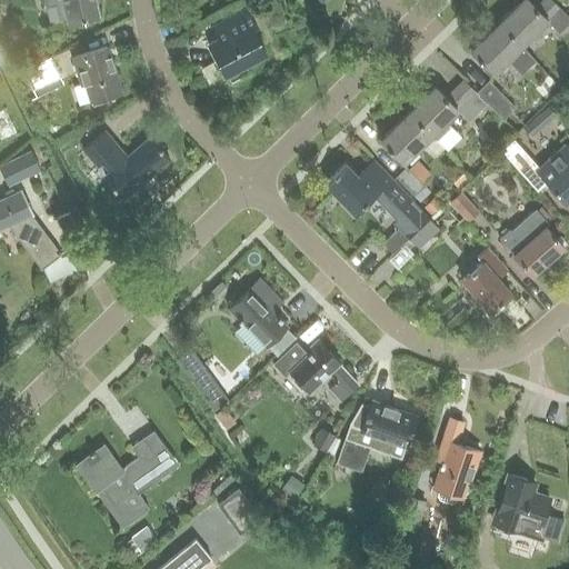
[(93,0),(42,0),(45,8),(56,5),(59,21),(68,19),(69,23),(80,20),(81,25),(95,21),(93,18),(98,17),(93,0)]
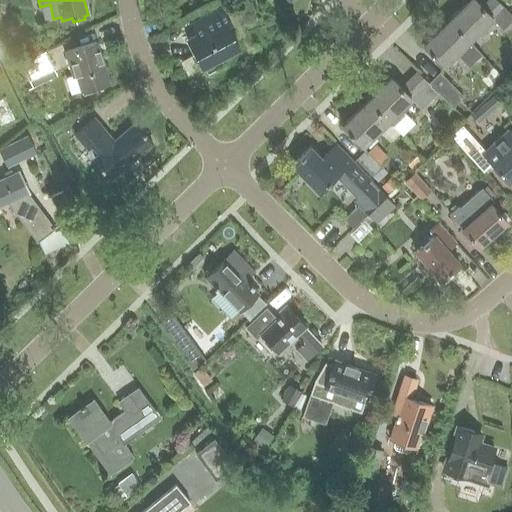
[(470,41),(492,19),(502,30),(511,20),(511,15),(496,0),(489,0),(483,7),(476,0),(469,0),(449,20),(470,41)]
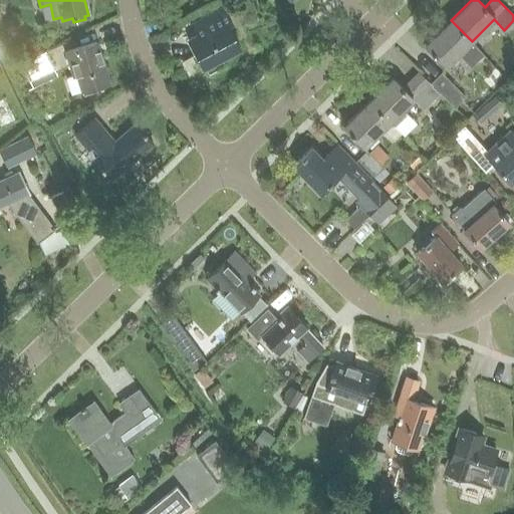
[(203,67),(205,66),(209,74),(225,65),(221,58),(240,48),(225,21),(229,19),(223,7),(198,20),(203,31),(188,38),(203,67)]
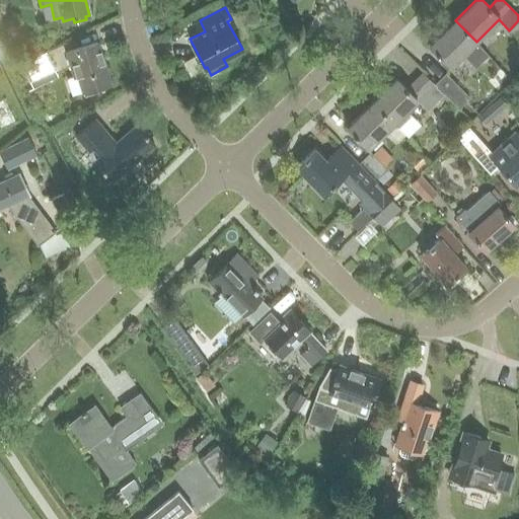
[(448,69),(463,54),(476,66),(489,54),(476,42),(455,20),(430,46),(439,55),(437,57),(448,69)]
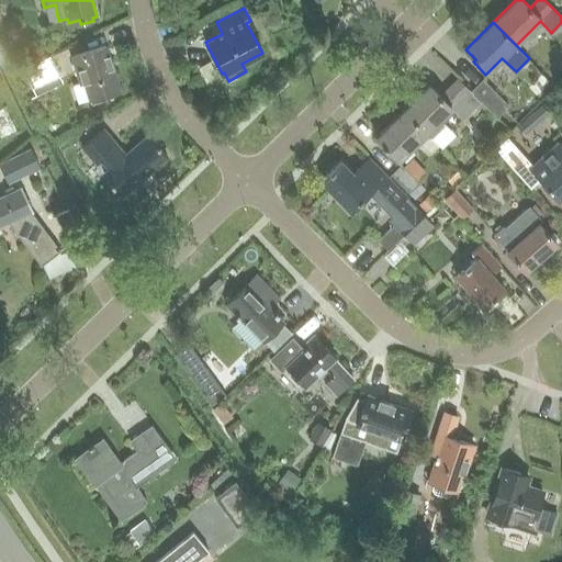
[(90,100),(119,91),(104,46),(71,56),(80,83),(71,86),(78,103),(90,100)]
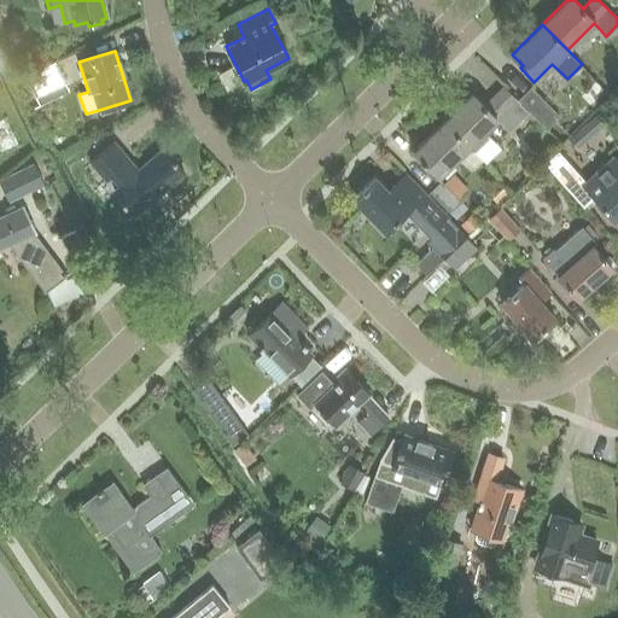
[(25,73),(40,105),(52,99),(48,91),(65,83),(54,59),(25,73)]
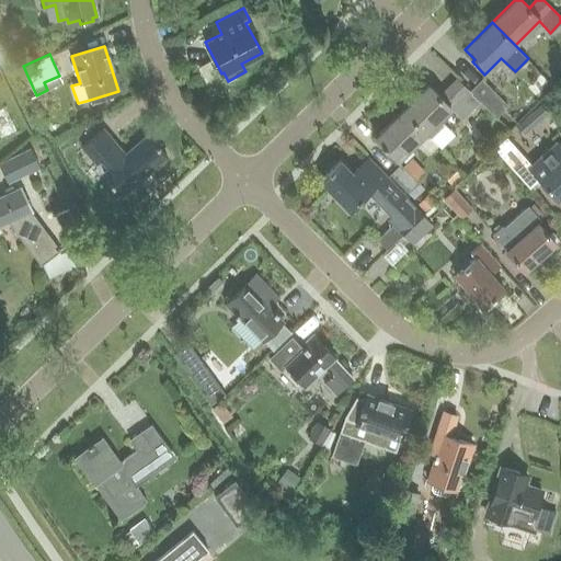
[(439,119),(450,109),(461,119),(479,103),(471,95),(471,94),(457,79),(439,96),(428,86),(402,111),(425,134),(424,134),(435,146),(450,130),(439,119)]
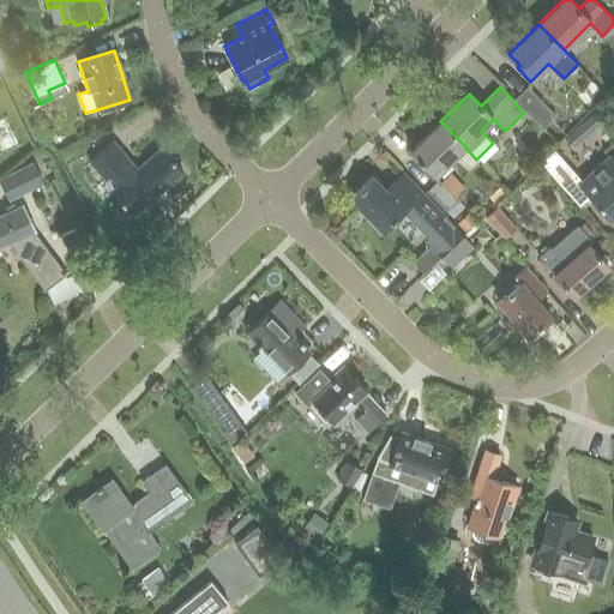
[(557,115),(529,86),(516,98),(545,127),(557,115)]
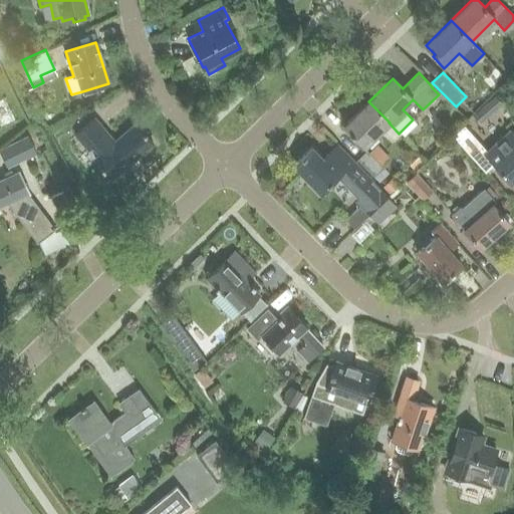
[(495,97),(473,116),(481,124),(502,105),(495,97)]
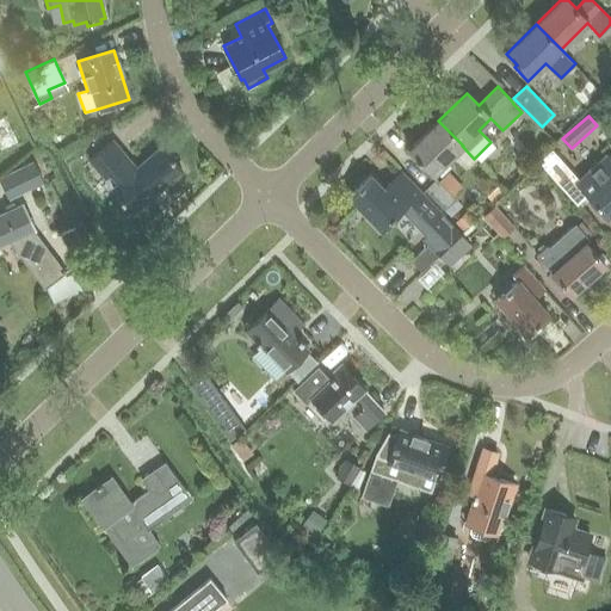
[(430,178),(462,146),(463,146),(438,121),(408,150),(419,160),(417,164),(430,178)]
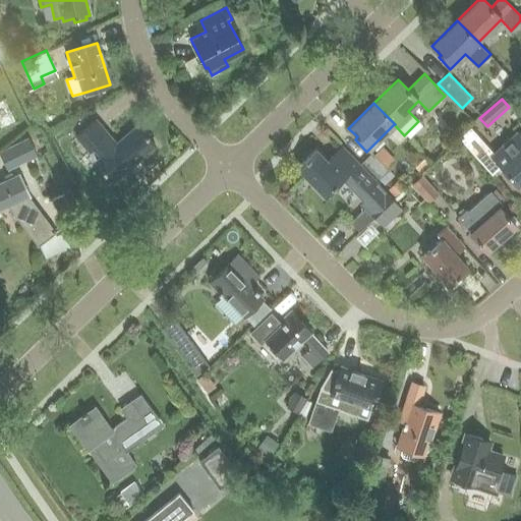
[(88,154),(94,151),(100,157),(96,161),(99,164),(98,165),(105,173),(106,172),(113,181),(155,146),(138,125),(116,143),(96,119),(74,137),(88,154)]
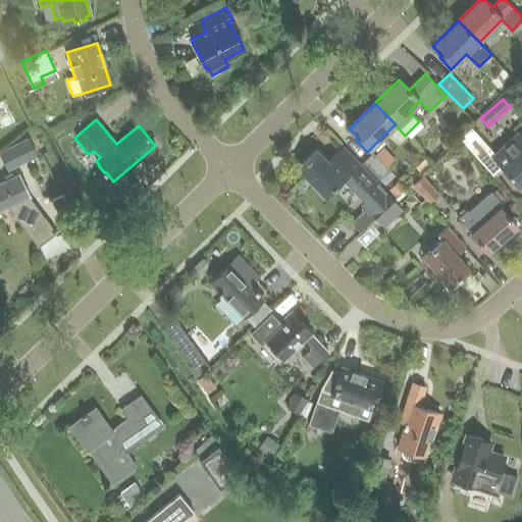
[(471,126),(459,137),(477,157),(488,148),(471,126)]
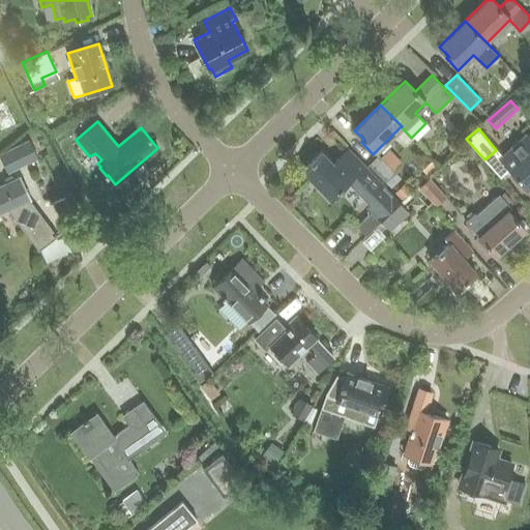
[(529,135),(527,138),(526,137),(499,159),(525,189),(529,184),(529,135)]
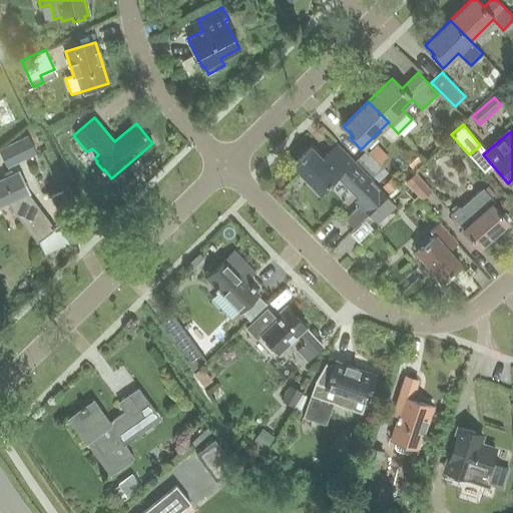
[(0,147),(0,153),(7,167),(35,152),(26,134),(0,147)]
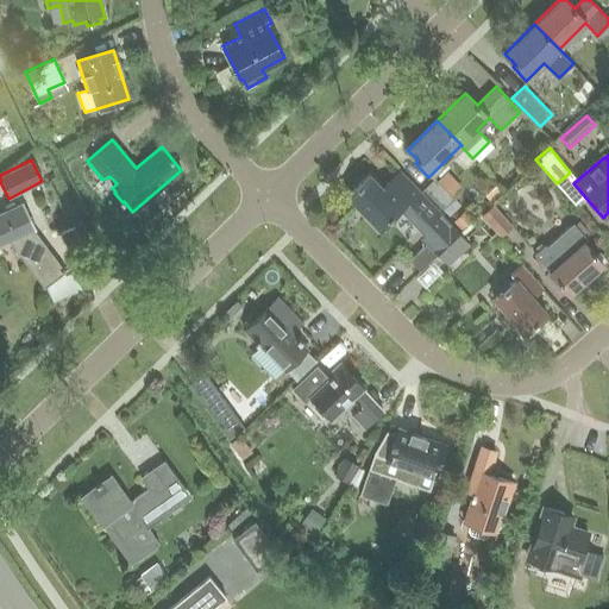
[(424,189),(443,209),(458,194),(463,190),(446,173),(438,181),(435,179),(424,189)]
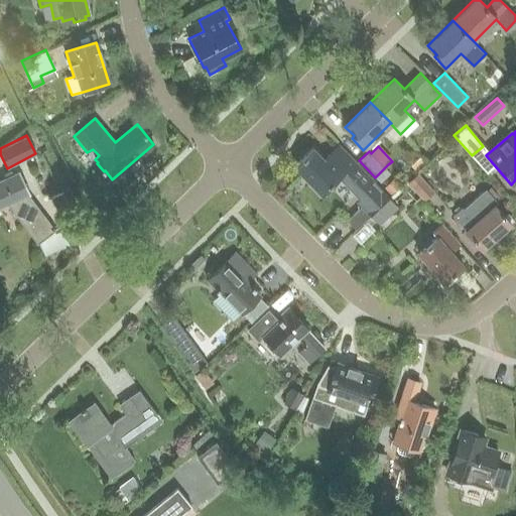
[(321,195),(338,178),(362,206),(346,222),(356,231),(372,215),(389,199),(339,147),(325,161),(312,149),(294,166),(321,195)]
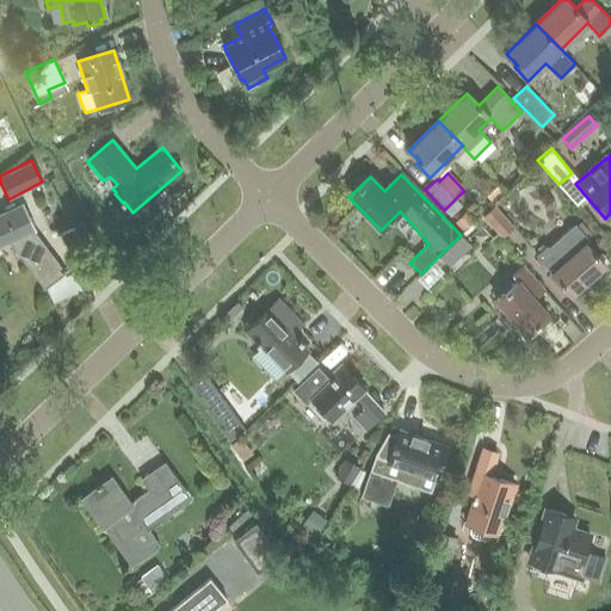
[(6,210),(0,213),(0,245),(8,241),(44,288),(66,272),(32,230),(35,229),(23,203),(16,207),(6,210)]
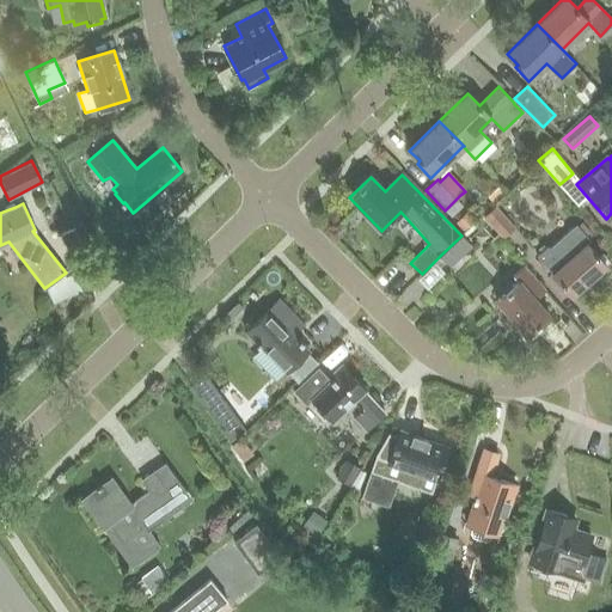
[(514,228),(495,206),(482,218),(502,239),(514,228)]
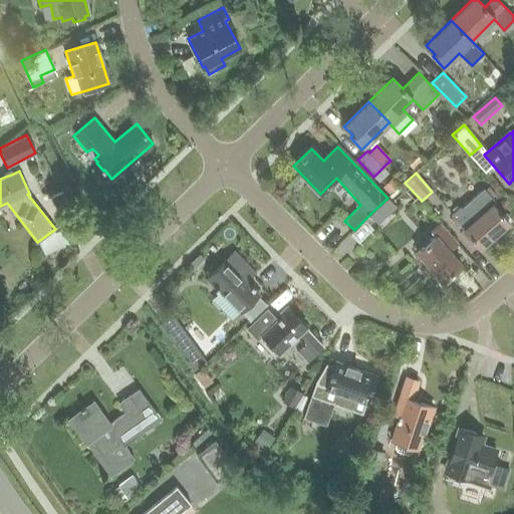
[(390,194),(397,187),(391,180),(383,187),(390,194)]
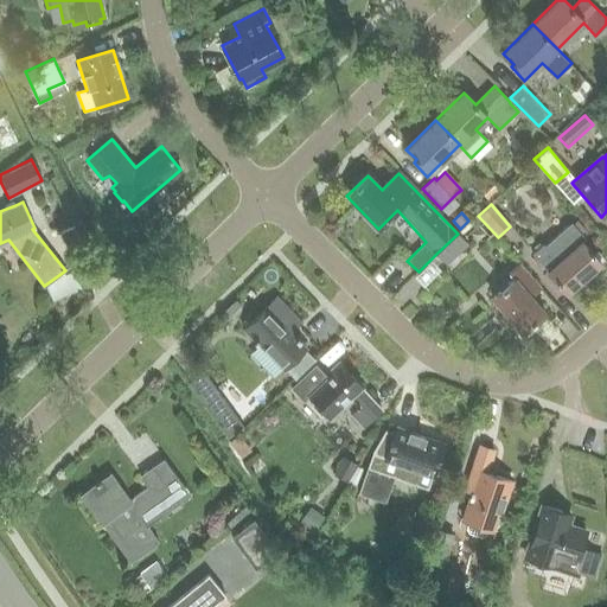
[(532,254),(548,272),(567,294),(601,264),(583,243),(587,240),(572,223),(545,247),(544,244),(532,254)]
